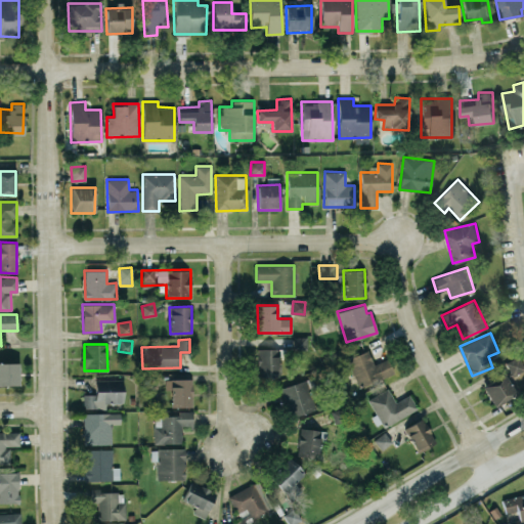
[(278,349),(258,349),(257,373),(278,373),(278,349)]
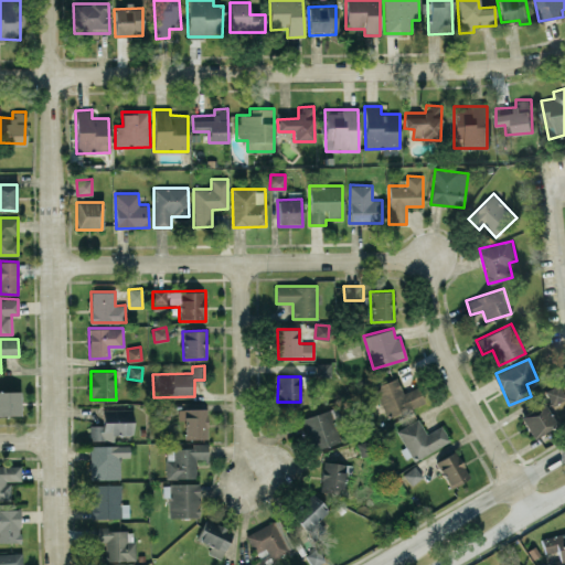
[(425,403),(418,386),(403,392),(397,376),(374,386),(387,418),(425,403)]
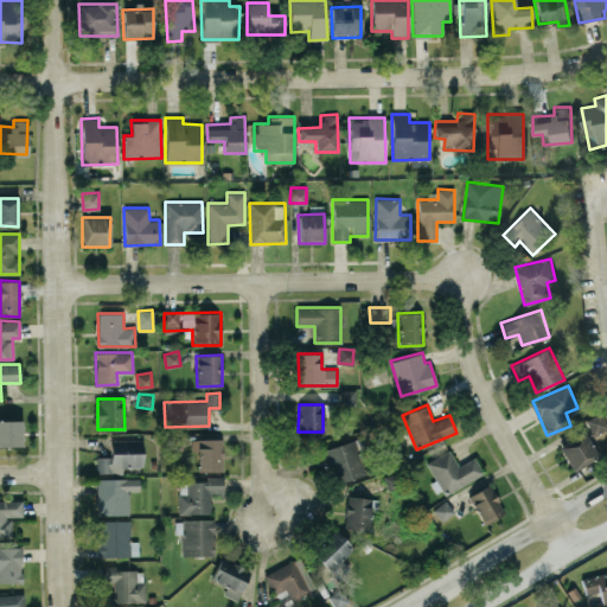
[(583,420),(590,435),(606,427),(601,413),(583,420)]
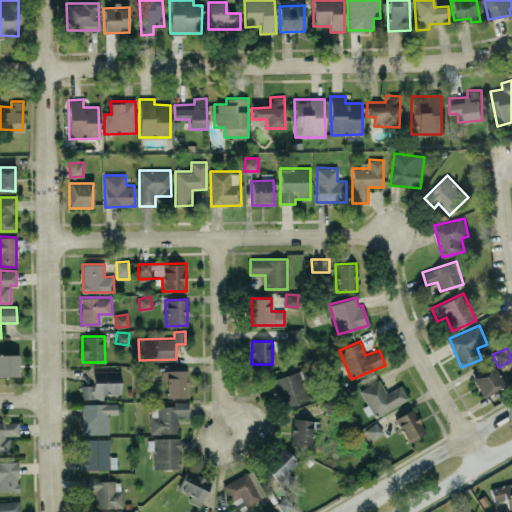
[(18,354),(0,354),(0,376),(18,376),(18,354)]
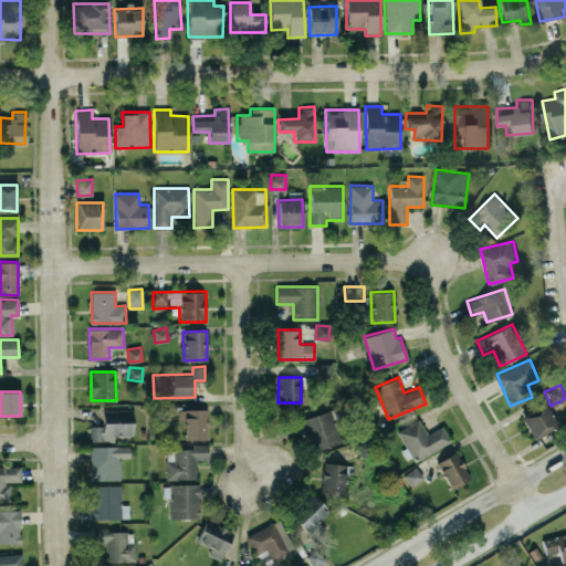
[(557,426),(544,404),(521,417),(533,439),(557,426)]
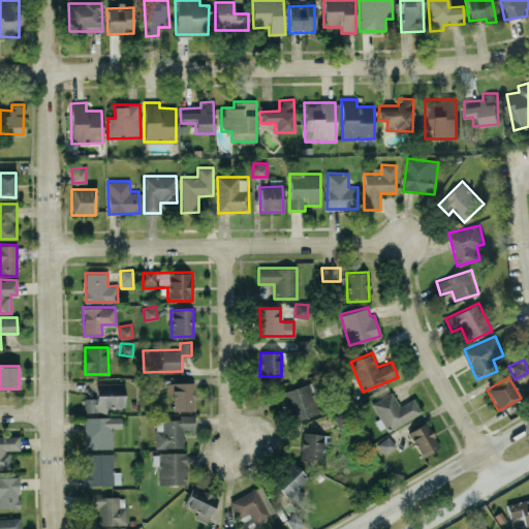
[(528,393),(528,377),(517,377),(517,393),(528,393)]
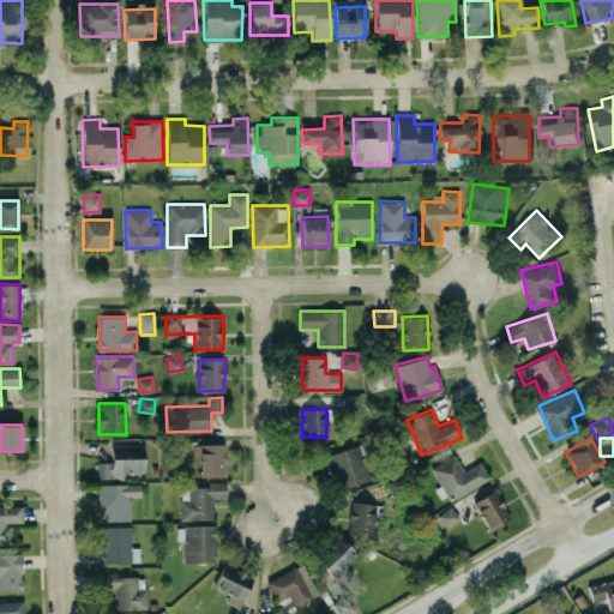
[(98,479),(125,479),(125,473),(144,471),(144,444),(112,445),(112,462),(97,462),(98,479)]
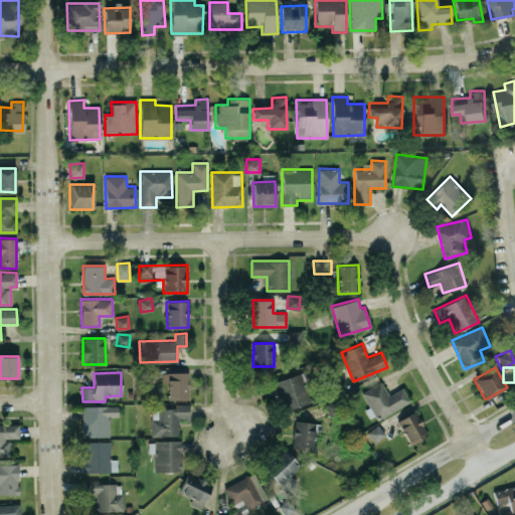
[(162,382),(168,382),(168,399),(189,399),(188,372),(162,372),(162,382)]
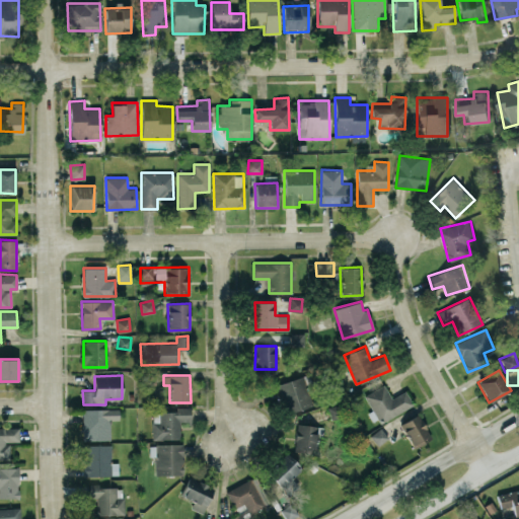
[(279,382),(285,412),(311,406),(305,377),(279,382)]
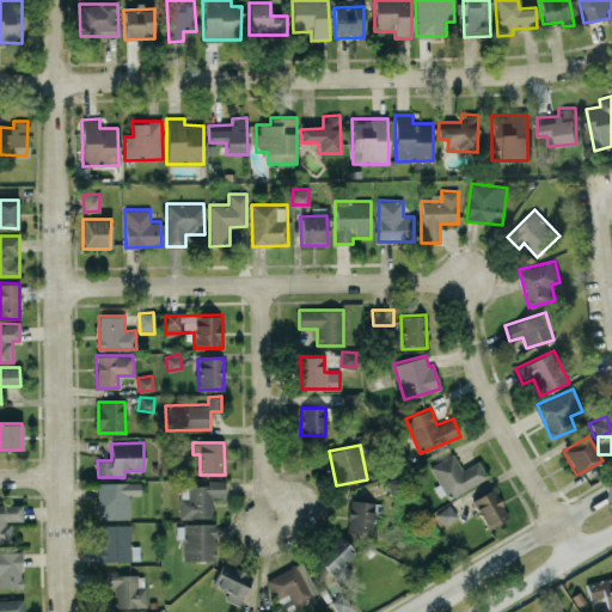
[(487,477),(478,460),(461,469),(453,453),(430,466),(448,499),(487,477)]
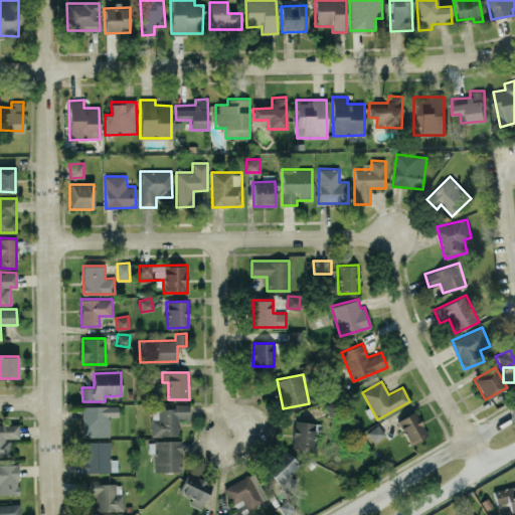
[(179,436),(178,418),(189,417),(189,403),(174,403),(174,408),(151,409),(151,436),(179,436)]
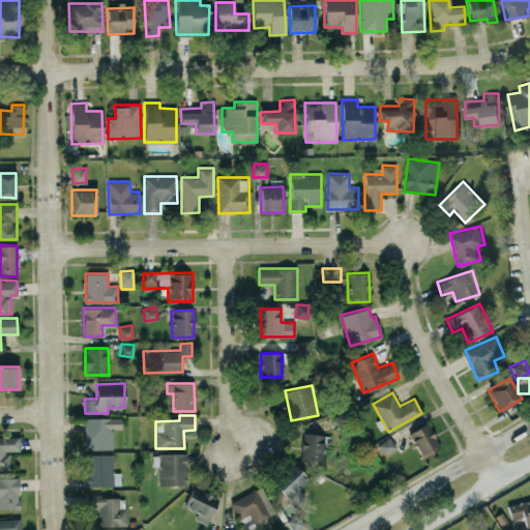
[(113,449),(113,429),(121,429),(121,417),(85,417),(85,449),(113,449)]
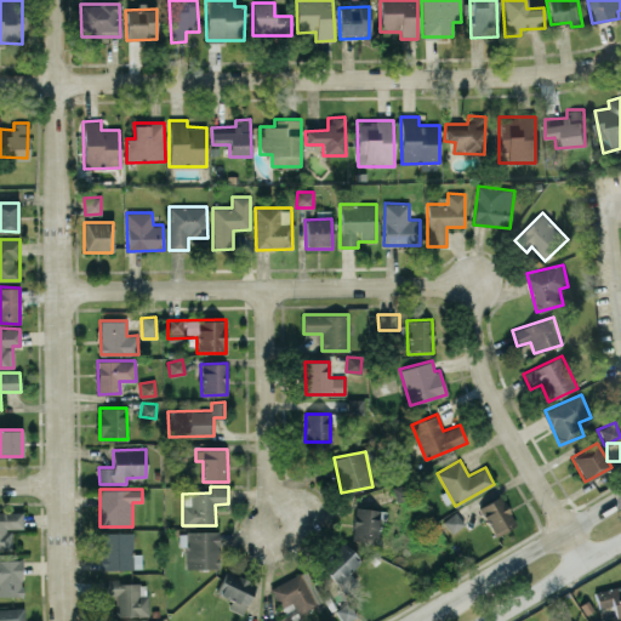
[(514,527),(503,496),(480,505),(491,535),(514,527)]
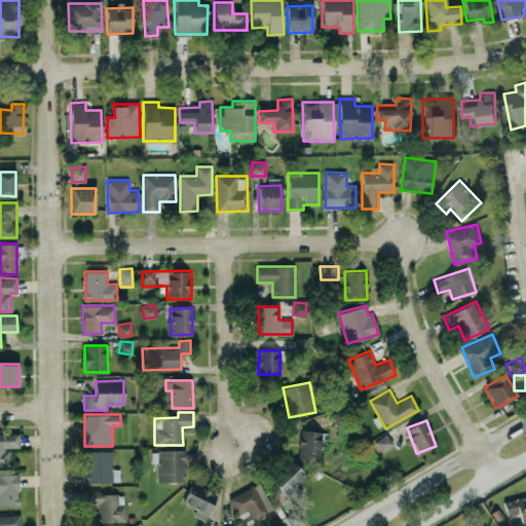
[(321,430),(300,430),(299,454),(321,455),(321,430)]
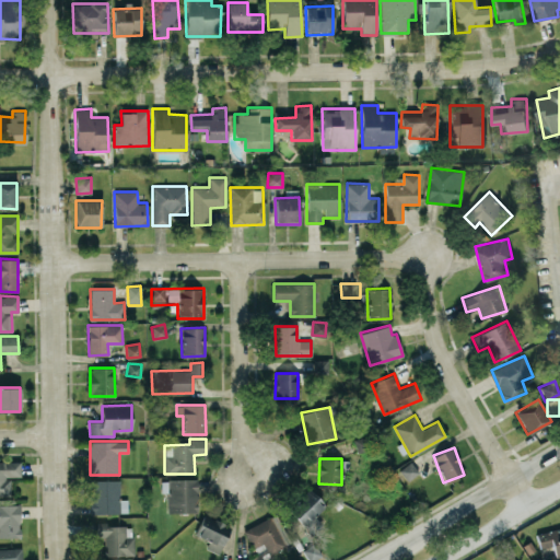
[(21,477),(21,461),(0,461),(0,496),(11,497),(10,477),(21,477)]
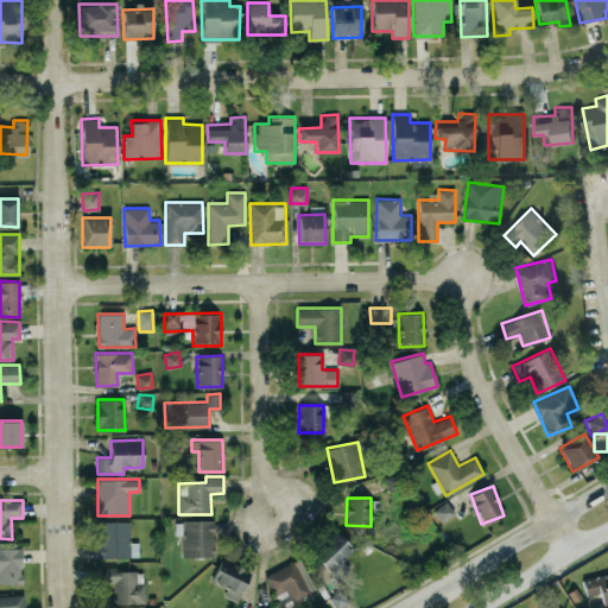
[(442,523),(455,513),(445,501),(434,511),(442,523)]
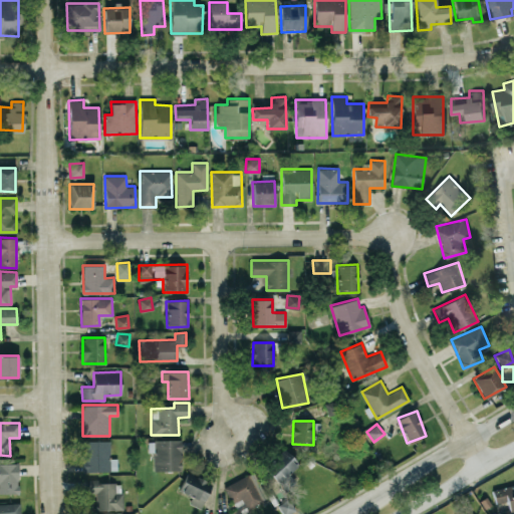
[(155,471),(182,470),(181,439),(154,440),(155,471)]
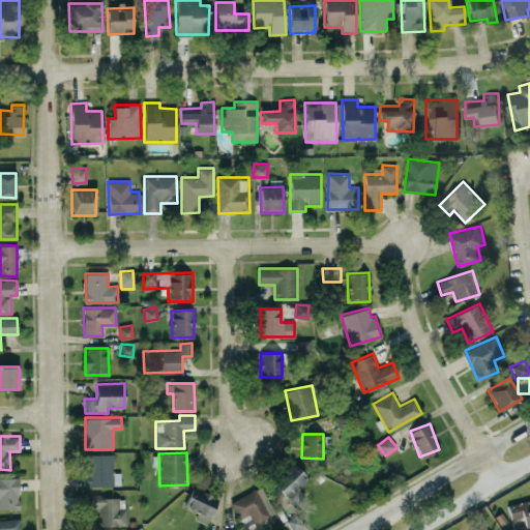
[(113,453),(86,454),(86,486),(120,484),(120,472),(114,472),(113,453)]
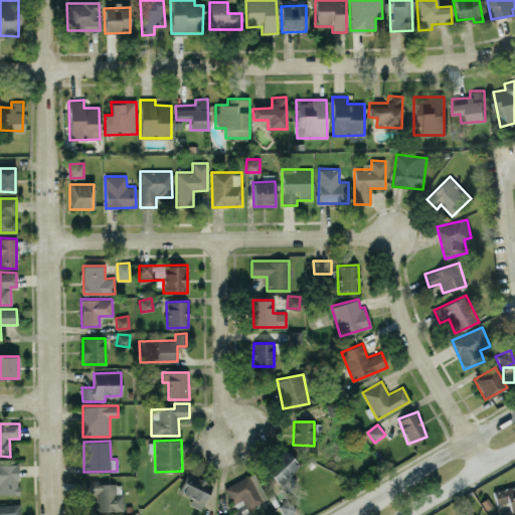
[(289,475),(299,464),(285,450),(266,469),(287,490),(296,482),(289,475)]
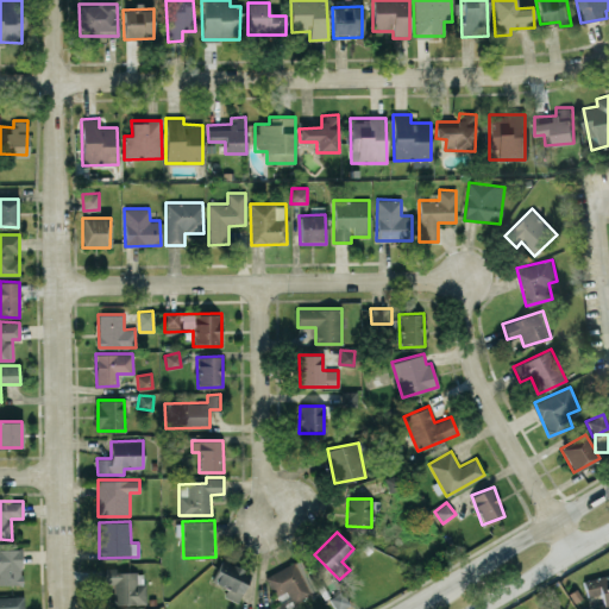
[(0,547),(0,583),(22,584),(23,548),(0,547)]
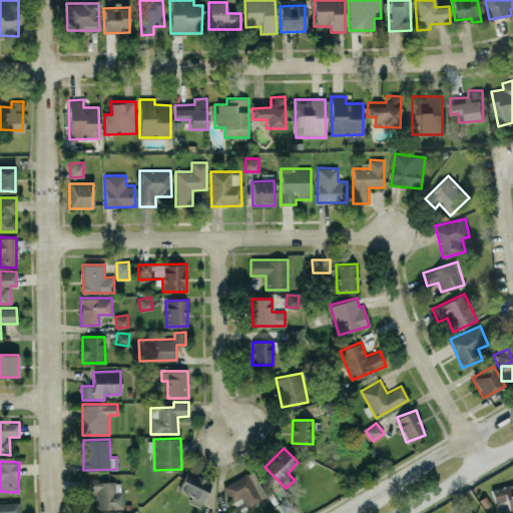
[(188,502),(201,507),(211,480),(185,471),(179,489),(191,494),(188,502)]
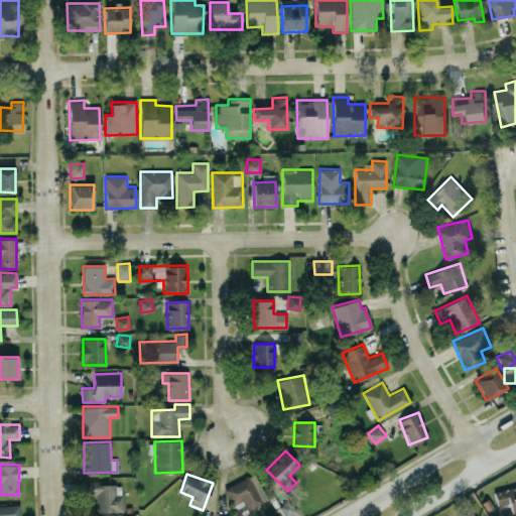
[(224,488),(232,505),(242,500),(245,506),(236,510),(239,515),(268,502),(254,474),(224,488)]
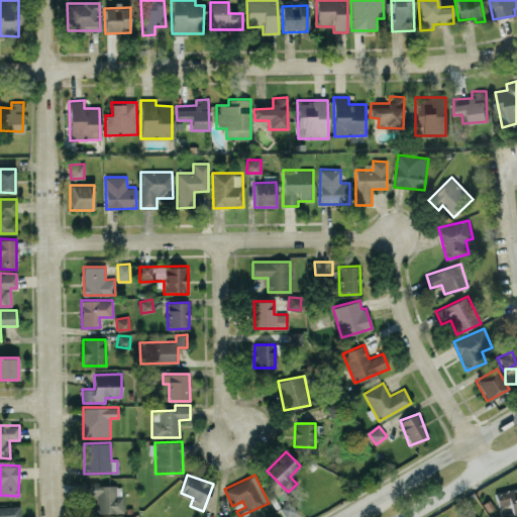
[(97,513),(124,512),(123,495),(116,496),(116,485),(98,486),(98,482),(84,482),(85,496),(97,496),(97,513)]
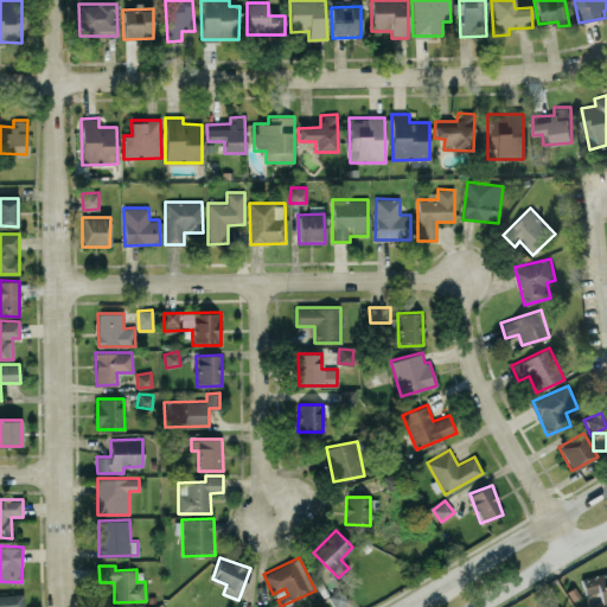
[(606,572),(581,577),(585,594),(599,592),(601,601),(589,604),(589,606),(605,606),(606,605),(606,572)]
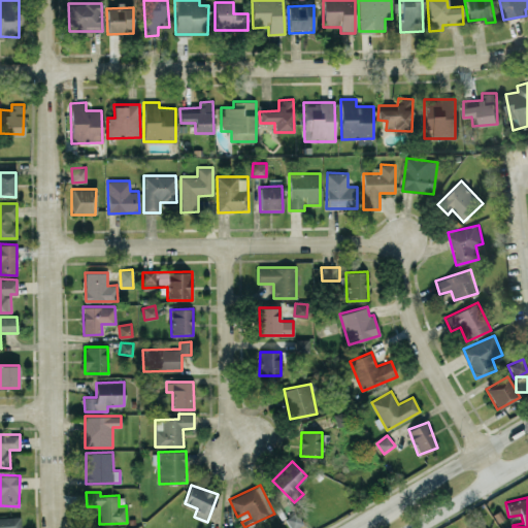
[(293,527),(302,524),(298,514),(288,518),(291,527),(293,527)]
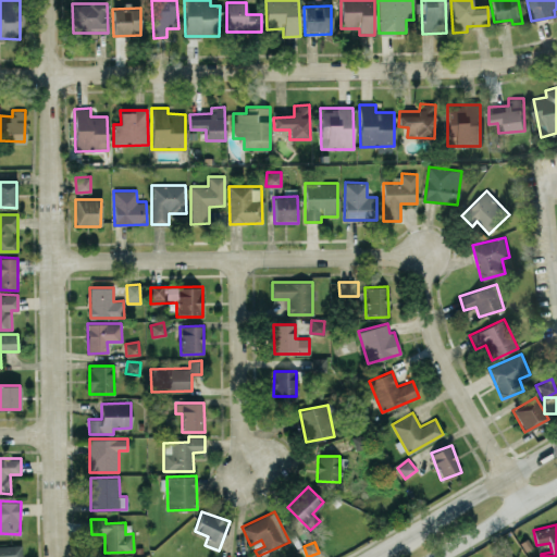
[(0,556),(22,556),(22,545),(0,545),(0,556)]
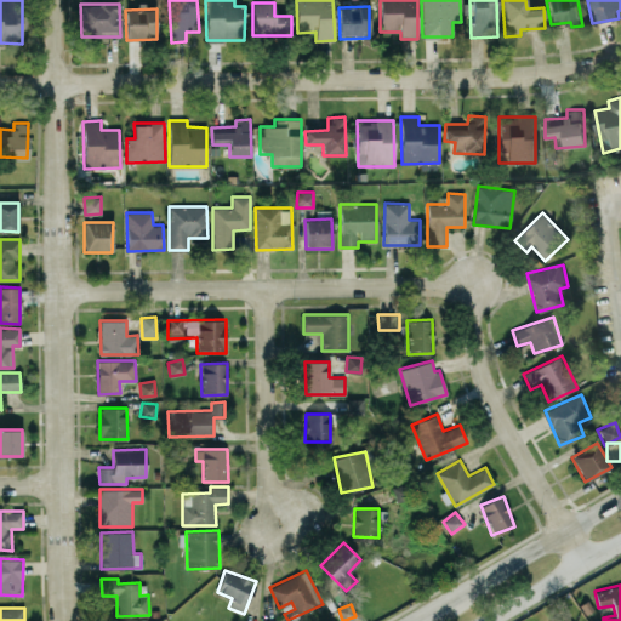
All buildings are outlined.
